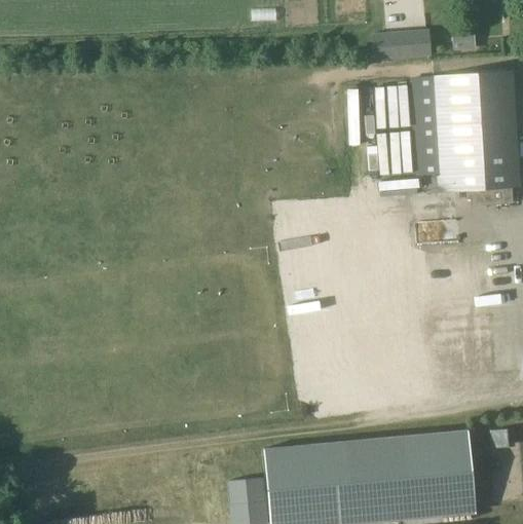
[(476,29),(453,31),(455,50),(478,48),(476,29)]
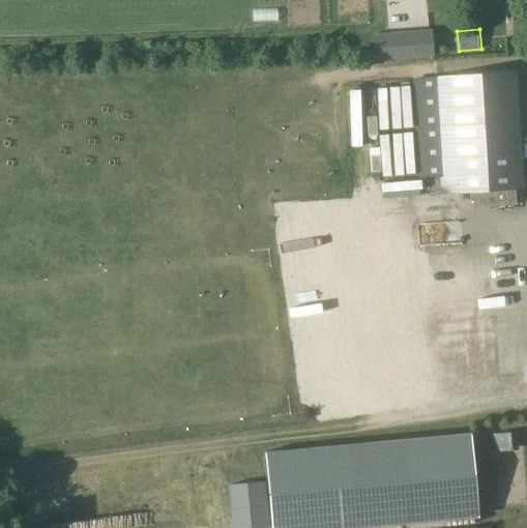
[(435,30),(377,34),(379,59),(436,55),(435,30)]
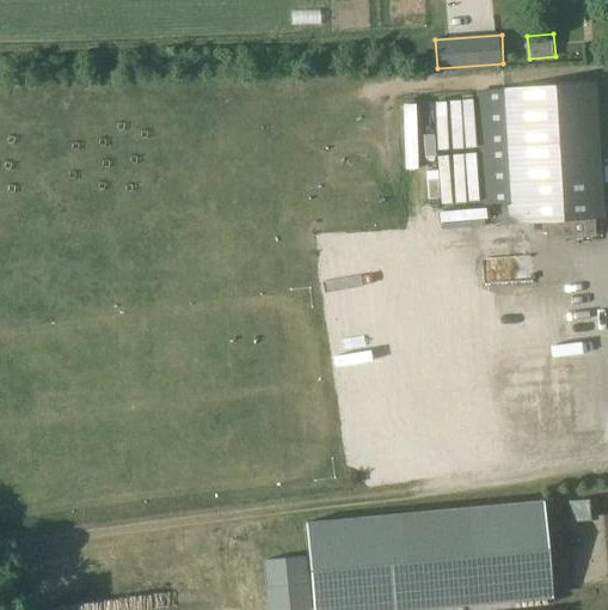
[(508,171),(502,87),(478,90),(485,203),(498,202),(499,223),(509,223),(509,224),(548,221),(550,239),(599,236),(597,218),(607,217),(607,164),(508,171)]
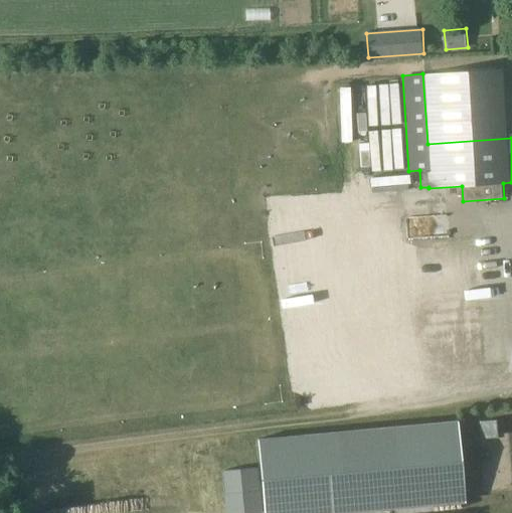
[(492,309),(492,335),(502,335),(502,309),(492,309)]
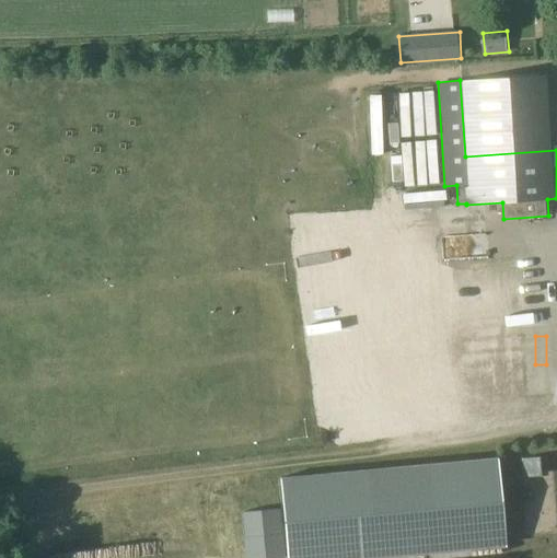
[(548,372),(523,372),(524,409),(550,408),(548,372)]
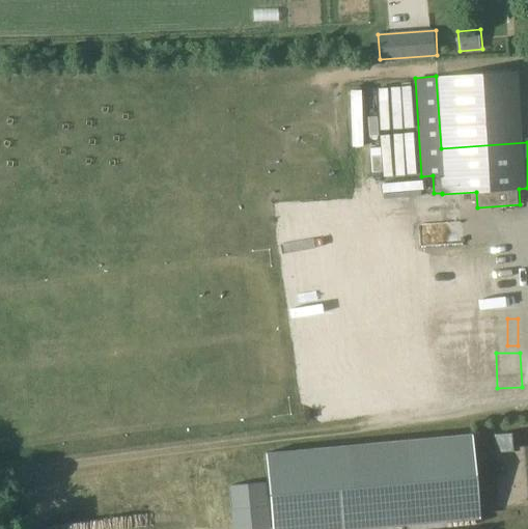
[(268,452),(274,528),(340,528),(482,517),(474,434),(268,452)]
